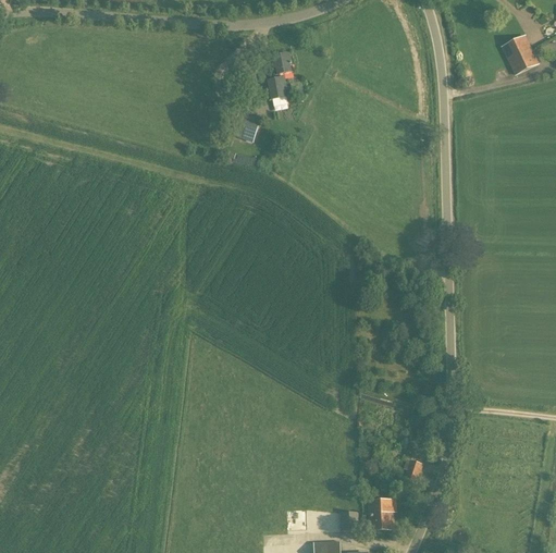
[(536,62),(523,33),(502,44),(515,72),(536,62)]
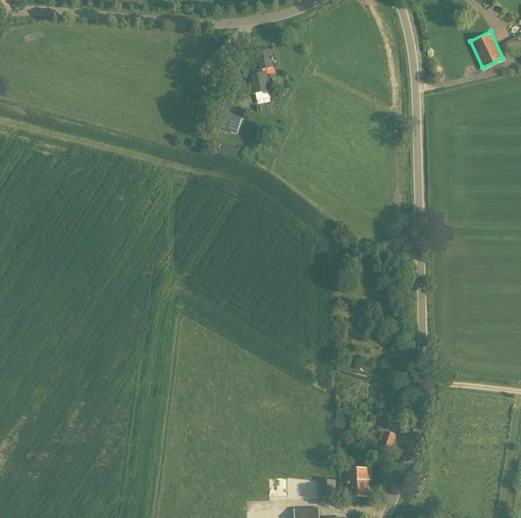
[(254,51),(257,69),(273,65),(270,48),(254,51)]
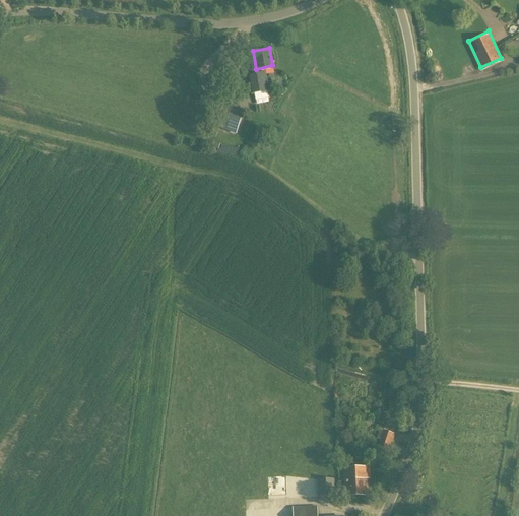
[(247,73),(250,90),(267,87),(264,70),(247,73)]
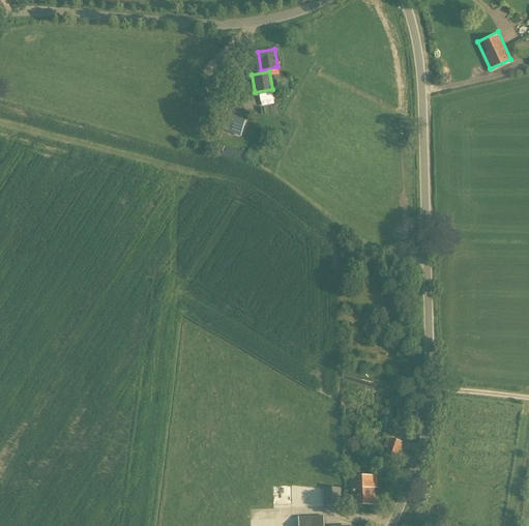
[(213,113),(223,116),(219,126),(239,134),(247,109),(217,98),(213,113)]
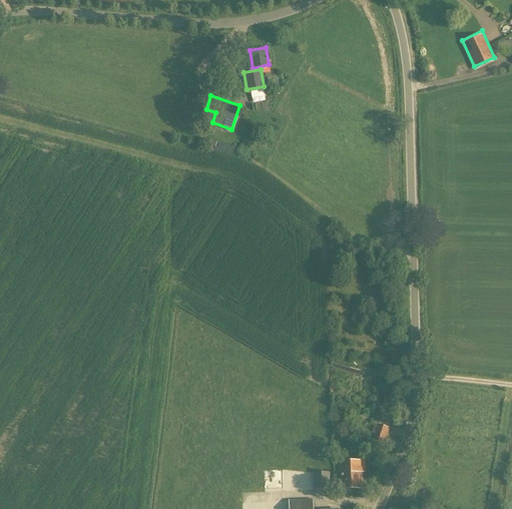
[(371,440),(383,443),(388,429),(375,425),(371,440)]
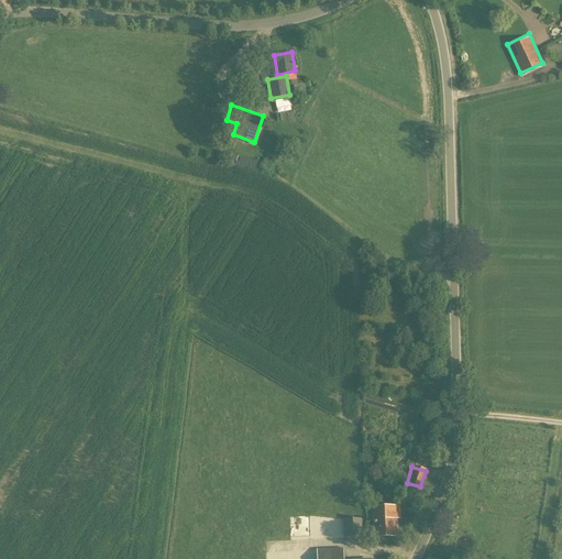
[(396,511),(398,511),(398,503),(372,504),(373,534),(397,533),(396,511)]
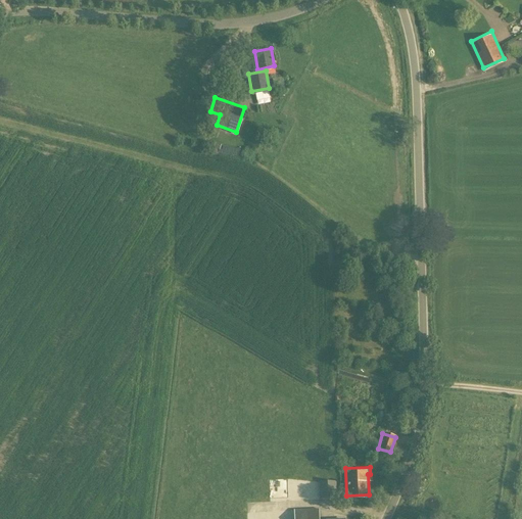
[(268,493),(287,492),(286,474),(267,475),(268,493)]
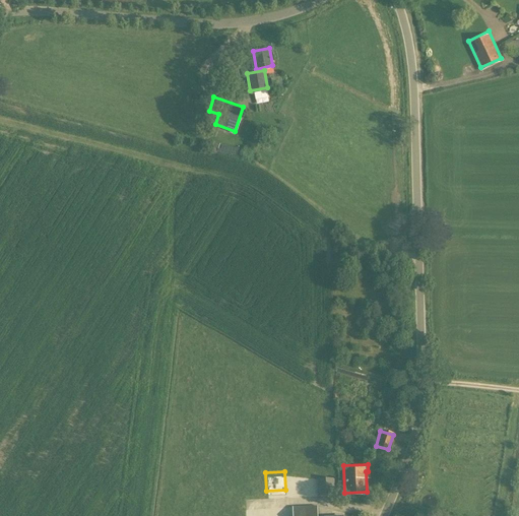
[(316,475),(316,493),(333,492),(333,475),(316,475)]
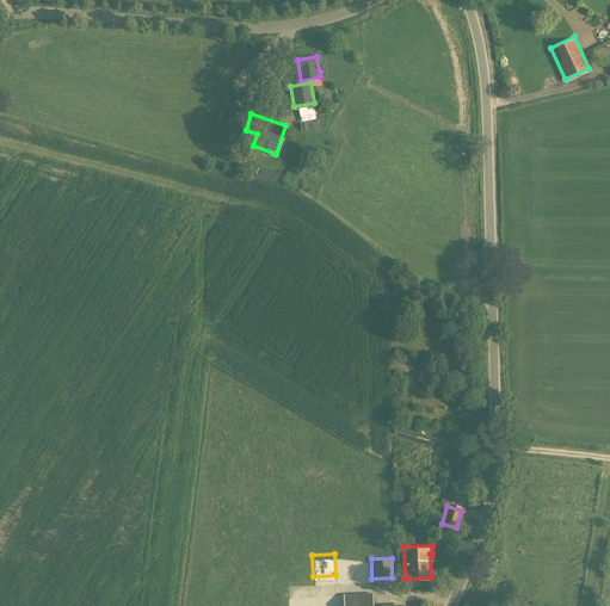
[(343,592),(343,605),(401,605),(401,604),(381,605),(374,605),(373,605),(371,591),(343,592)]
